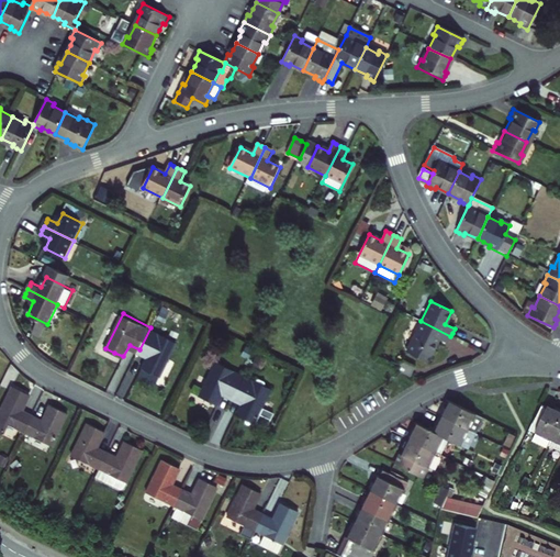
[(450,336),(421,321),(406,352),(426,361),(437,338),(447,344),(449,340),(450,336)]
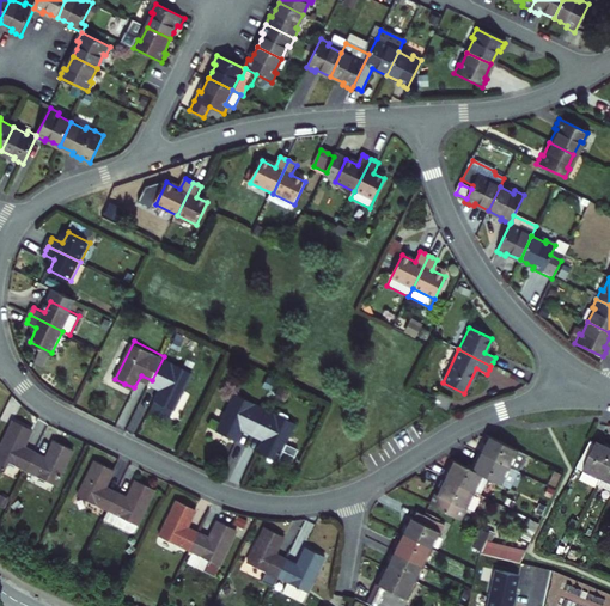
[(194,371),(164,356),(152,380),(163,385),(159,392),(156,398),(175,408),(194,371)]
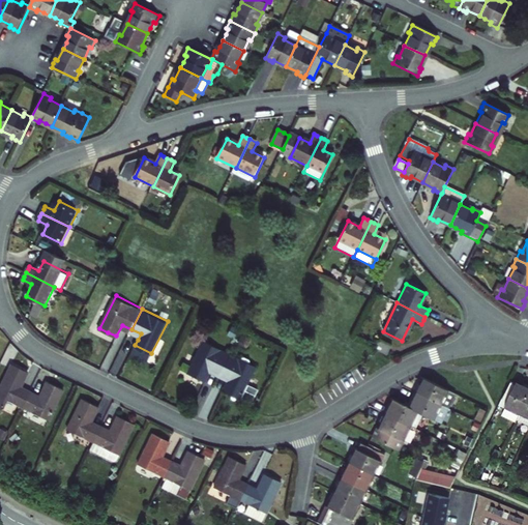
[(210,369),(220,373),(230,352),(204,340),(188,372),(197,376),(205,380),(210,369)]
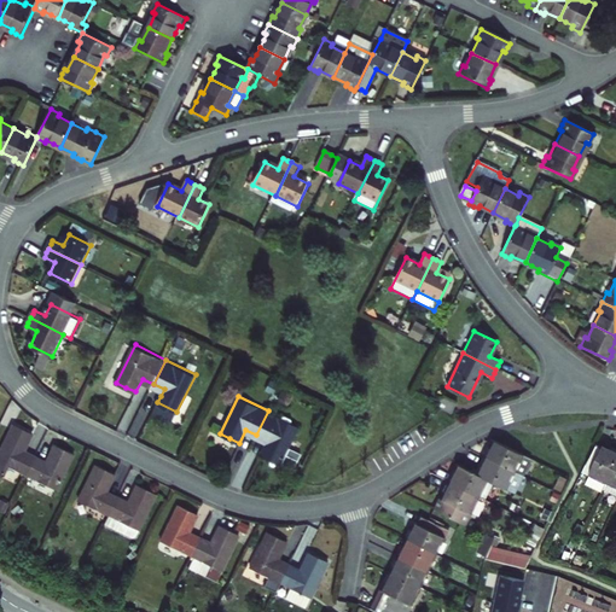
[(441,396),(436,407),(451,414),(455,403),(441,396)]
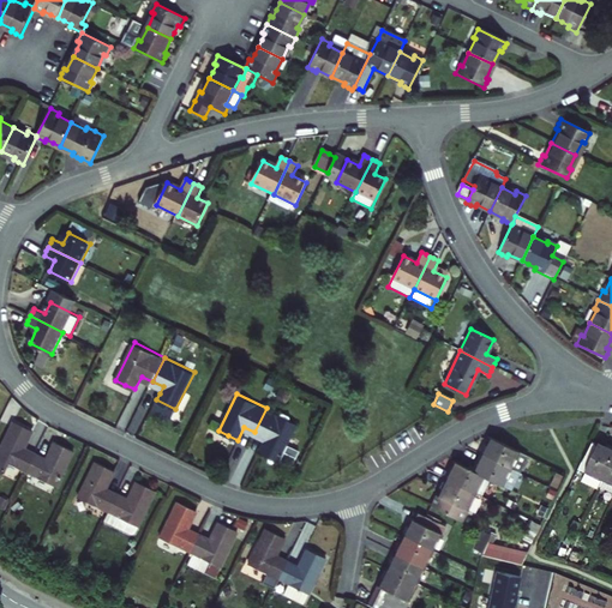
[(175,409),(156,399),(153,408),(172,417),(175,409)]
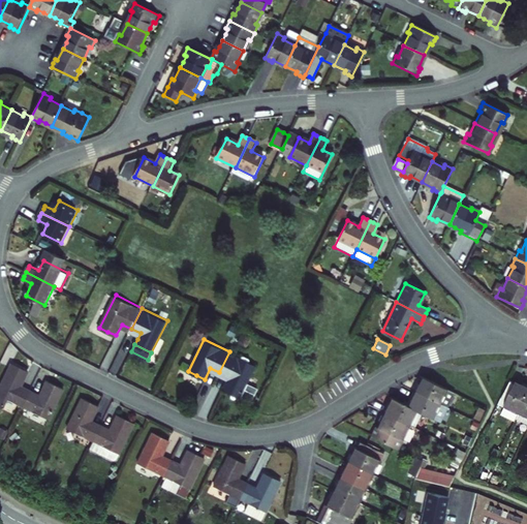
[(242,358),(229,351),(219,372),(228,377),(223,389),(227,391),(233,393),(231,395),(231,397),(234,398),(236,397),(237,395),(246,400),(248,399),(255,386),(247,381),(255,365),(249,362),(252,356),(251,353),(246,351),(244,351),(242,358)]
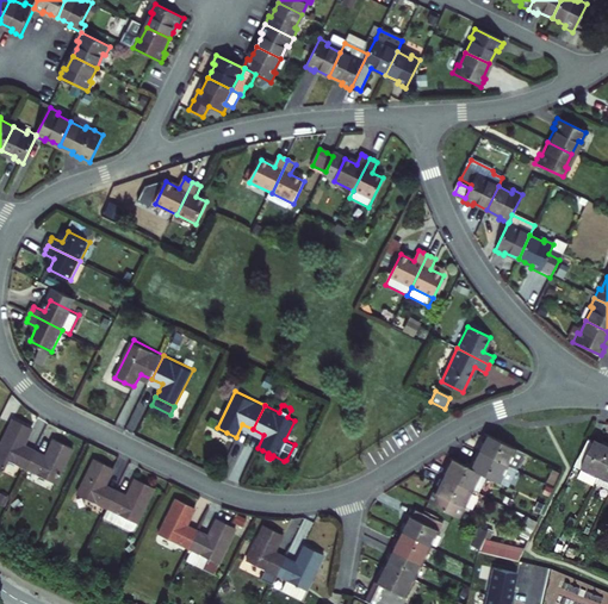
[(0,466),(22,477),(33,453),(23,448),(32,429),(23,424),(13,419),(0,446),(0,466)]
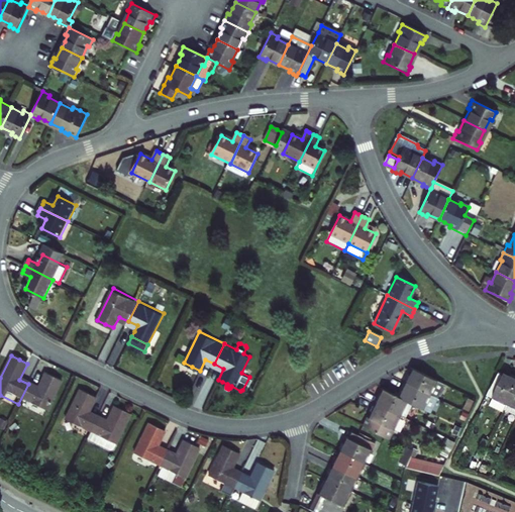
[(404,378),(402,382),(435,398),(442,384),(411,368),(408,375),(406,374),(404,378)]
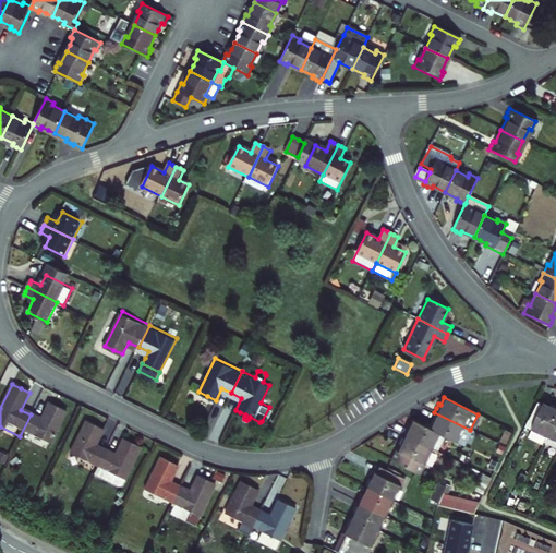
[(40,420),(31,415),(20,436),(47,451),(67,411),(58,407),(49,403),(40,420)]
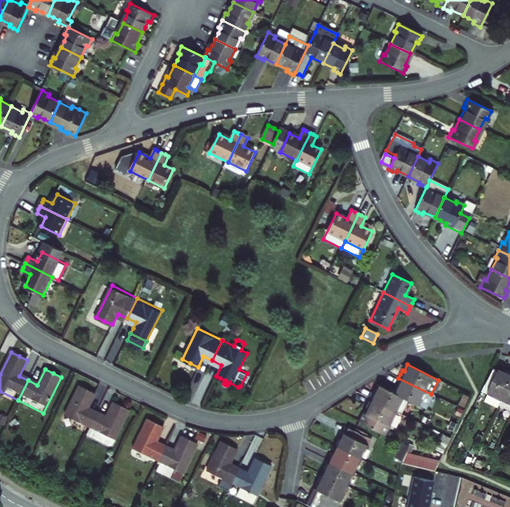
[(497,372),(491,369),(483,386),(489,389),(488,391),(485,398),(484,399),(498,406),(499,405),(499,404),(502,398),(509,382),(509,375),(506,373),(499,370),(497,372)]
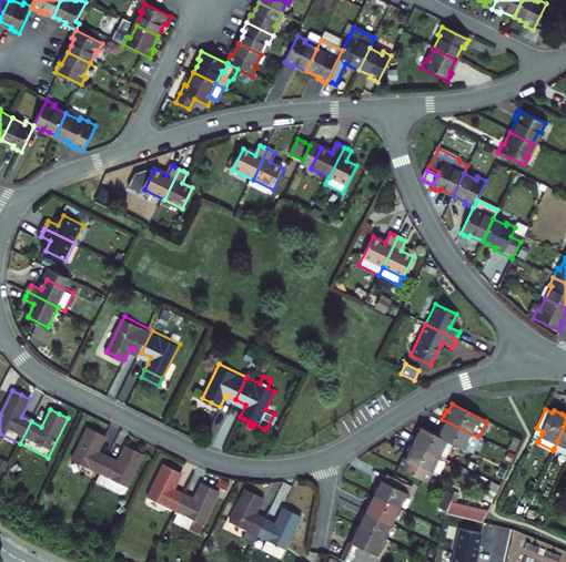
[(478,437),(442,419),(440,423),(438,428),(440,429),(436,436),(448,441),(471,452),(478,437)]
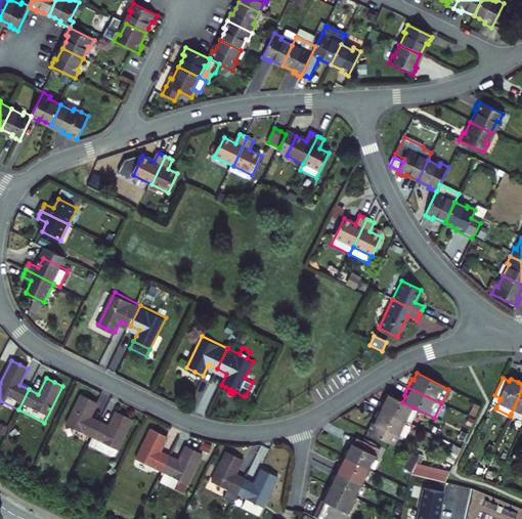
[(88,443),(98,423),(89,419),(97,402),(89,398),(81,394),(62,431),(88,443)]
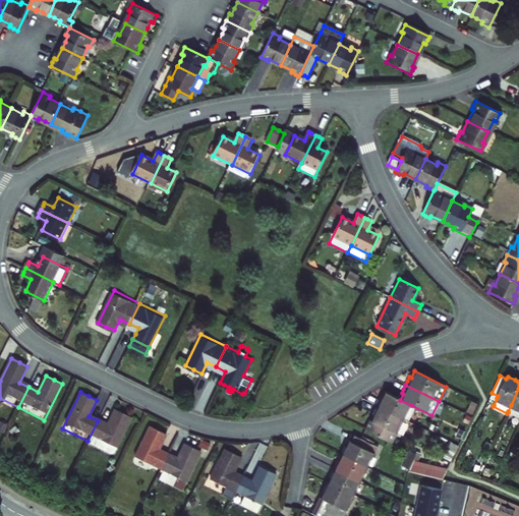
[(378,401),(376,405),(399,416),(404,419),(411,405),(400,400),(384,392),(381,398),(380,397),(378,401)]
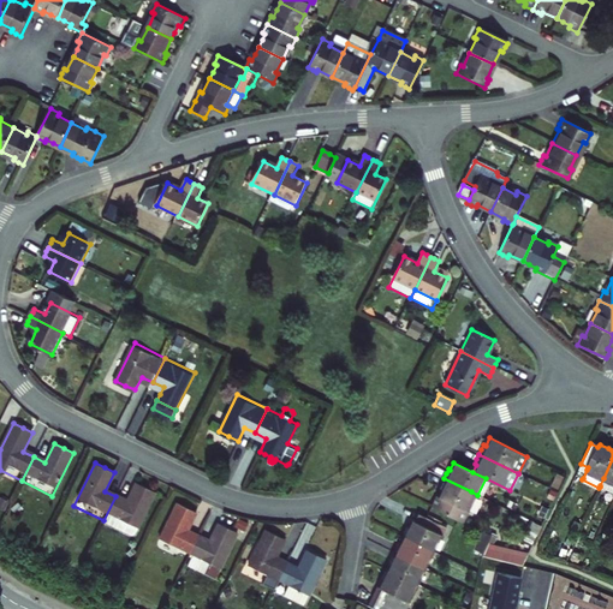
[(561,477),(555,475),(549,485),(555,489),(561,477)]
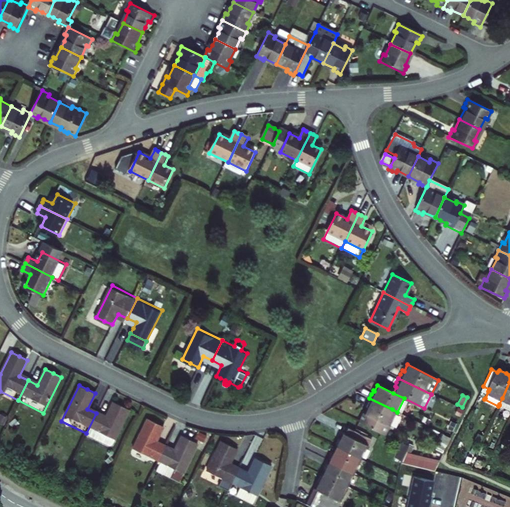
[(360,416),(357,421),(380,432),(392,409),(369,398),(365,406),(367,406),(364,412),(362,411),(360,416)]
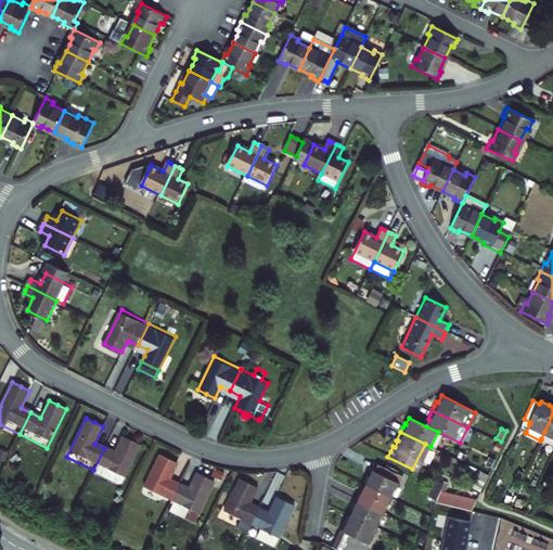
[(552,435),(544,432),(541,438),(552,443),(552,435)]
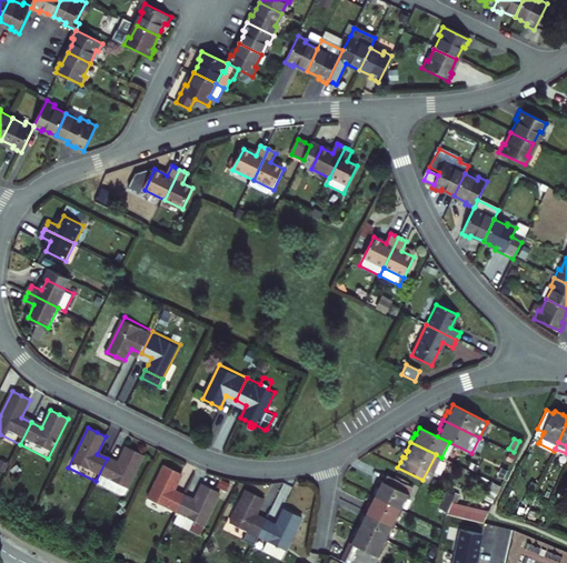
[(117,464),(107,459),(96,481),(92,489),(119,502),(121,501),(123,495),(143,455),(135,451),(126,446),(117,464)]
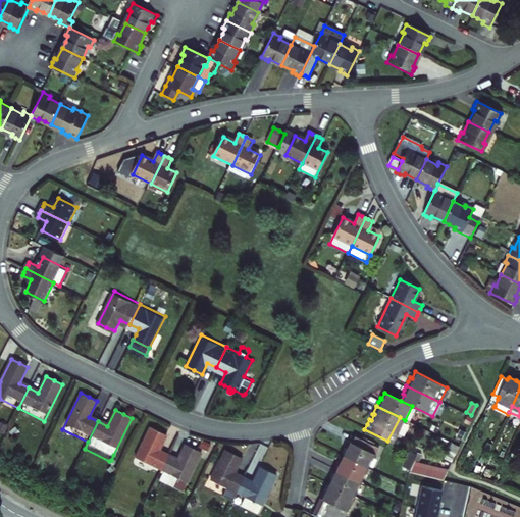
[(157,476),(167,456),(158,452),(166,435),(158,431),(149,427),(132,464),(157,476)]
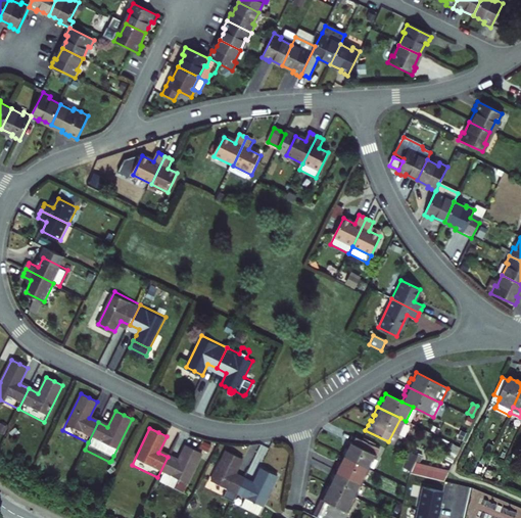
[(349,441),(342,456),(364,467),(371,453),(369,452),(372,445),(354,436),(352,440),(351,443),(349,441)]
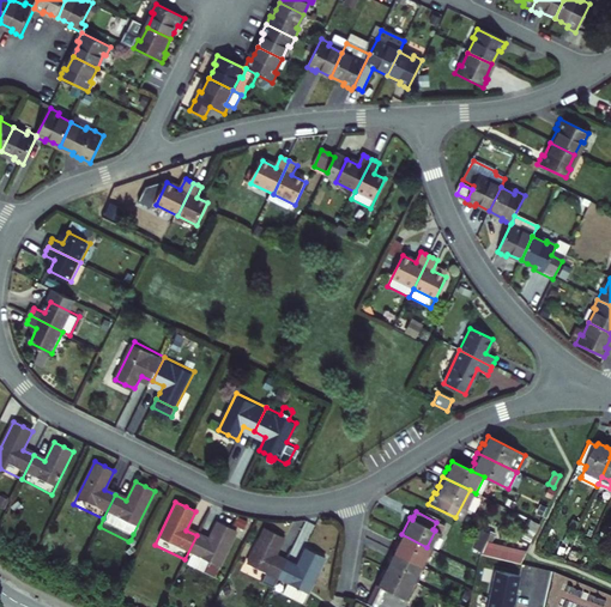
[(538,524),(531,520),(521,540),(528,544),(538,524)]
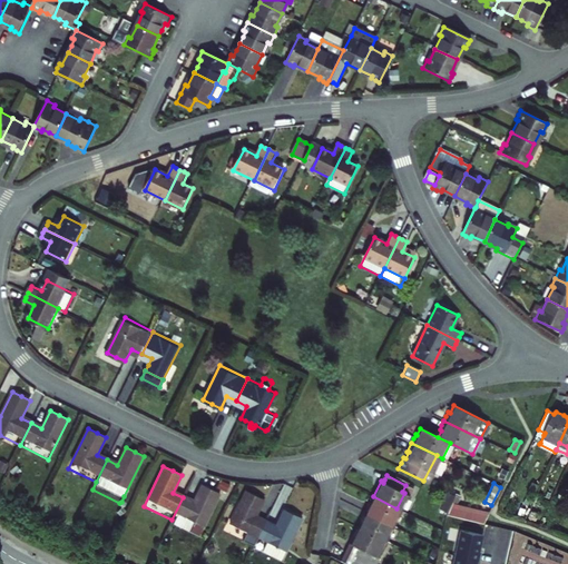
[(193,503),(183,497),(172,520),(199,534),(219,494),(211,490),(202,485),(193,503)]
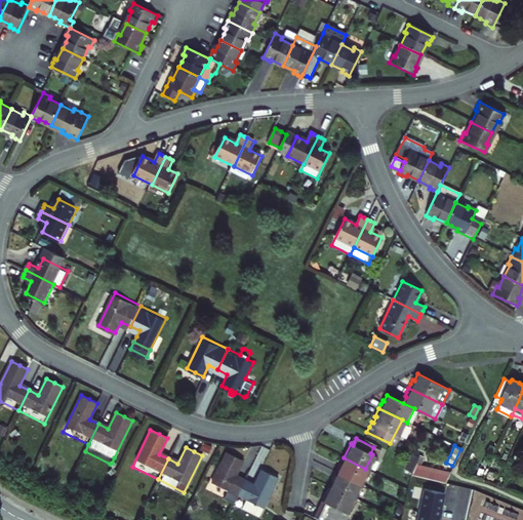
[(233,503),(243,482),(234,477),(242,461),(234,456),(226,452),(207,489),(233,503)]
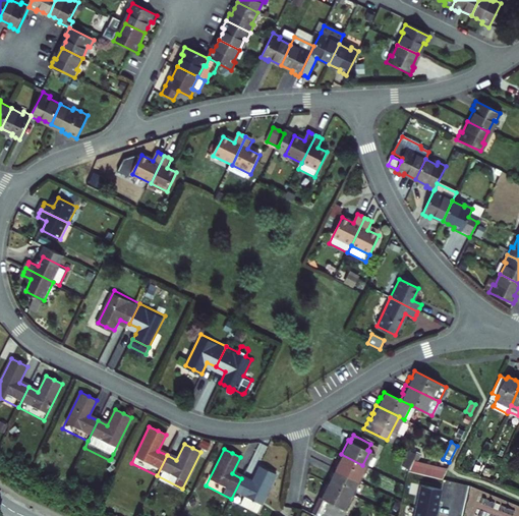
[(334,463),(332,467),(355,478),(362,465),(341,454),(338,460),(337,459),(334,463)]
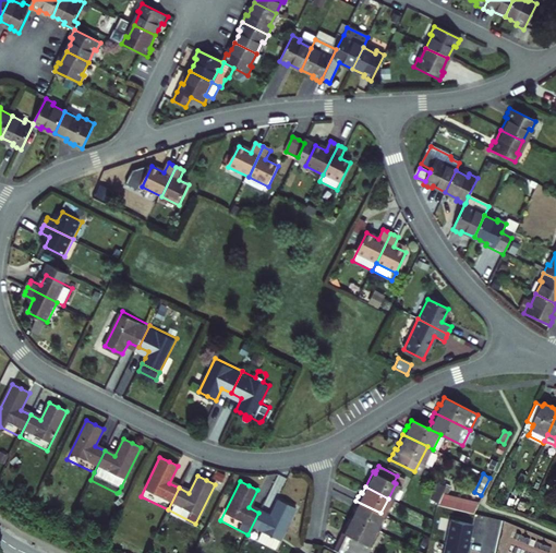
[(476,504),(440,495),(435,504),(472,514),(476,504)]
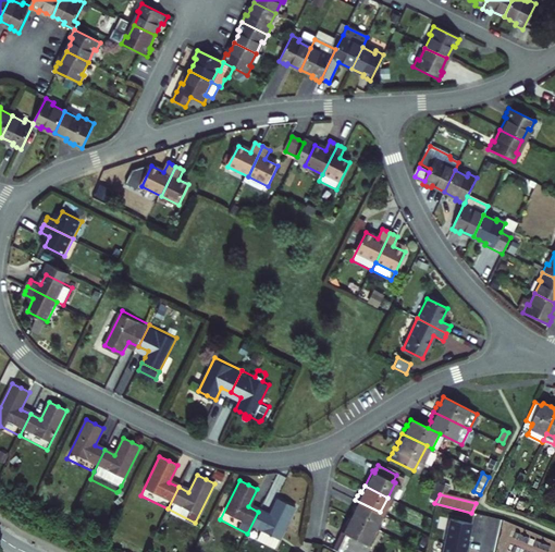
[(268,516),(258,512),(247,534),(257,538),(253,547),(261,551),(272,551),(294,507),(285,503),(276,499),(268,516)]
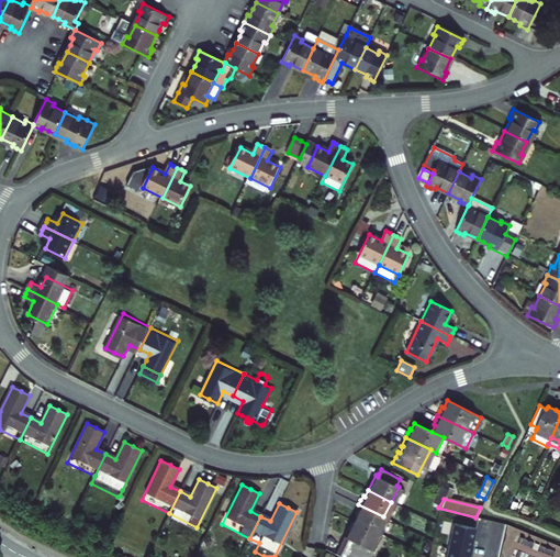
[(356,514),(353,520),(377,532),(383,516),(358,504),(356,509),(354,513),(356,514)]
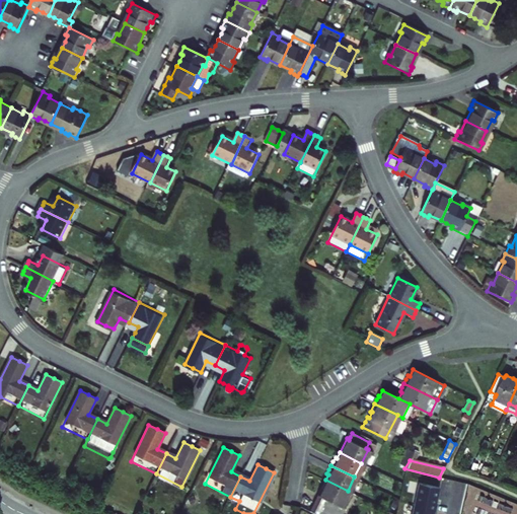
[(336,513),(348,491),(325,480),(322,488),(318,495),(321,496),(312,512),(314,513),(336,513)]
